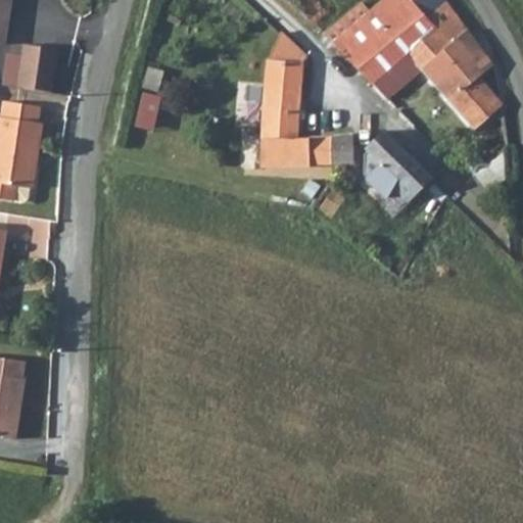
[(0,0),(0,39),(6,41),(12,0),(0,0)]
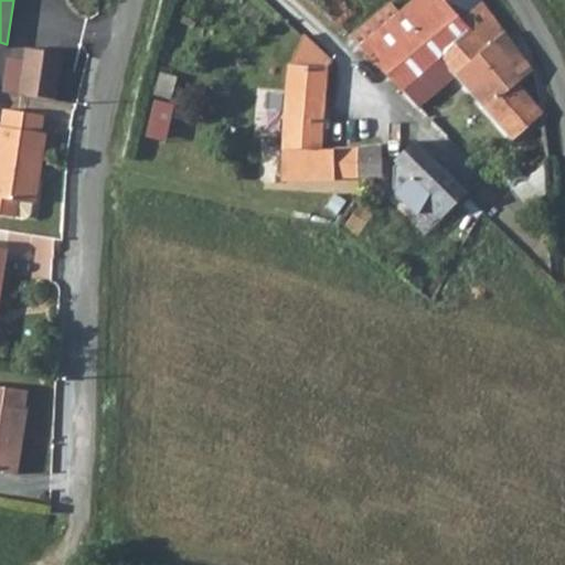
[(460,20),(479,1),(478,0),(411,0),(398,10),(418,34),(427,28),(446,51),(470,30),(460,20)]
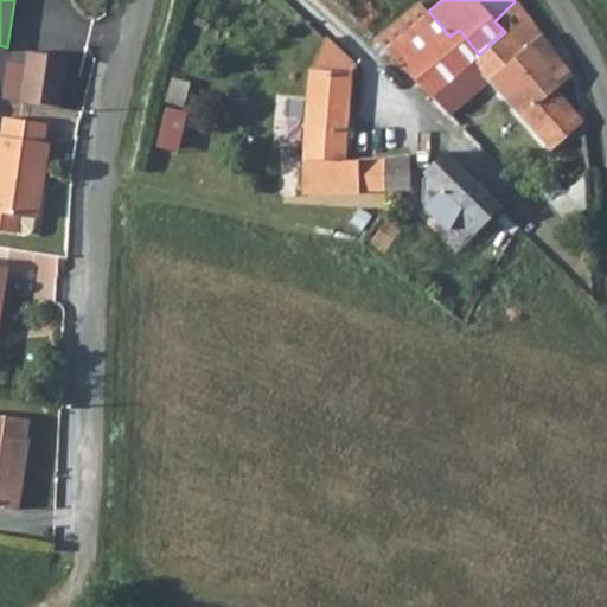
[(472,61),(474,62),(544,144),(579,121),(579,117),(554,87),(570,72),(515,1),(494,21),(505,32),(479,55),(472,61)]
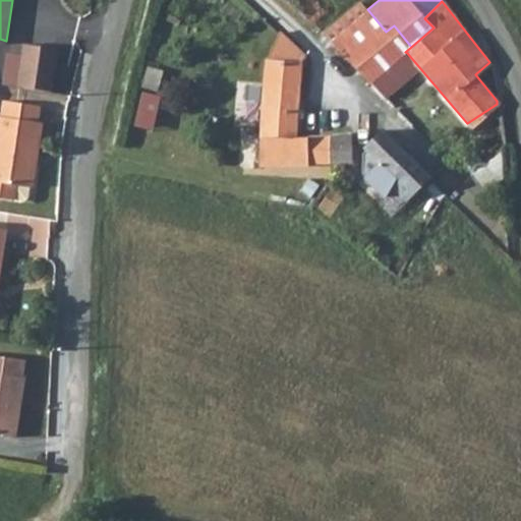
[(370,82),(407,53),(405,52),(411,47),(394,25),(386,32),(367,9),(361,2),(323,34),(370,82)]
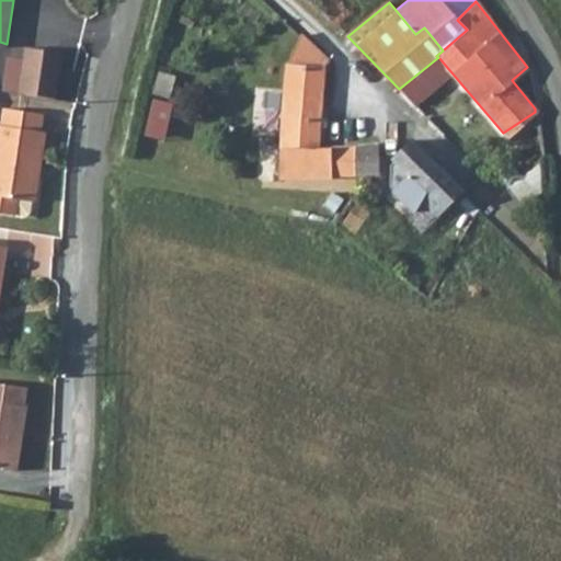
[(328,65),(331,61),(300,33),(288,57),(286,87),(325,95),(328,65)]
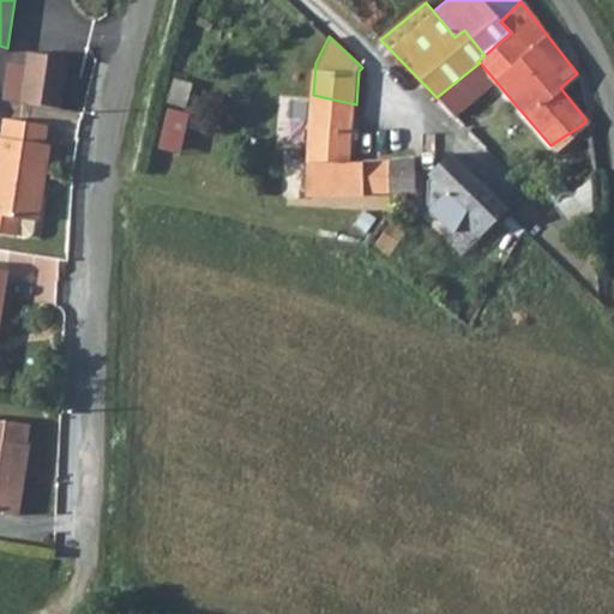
[(34,52),(24,102),(61,108),(71,59),(34,52)]
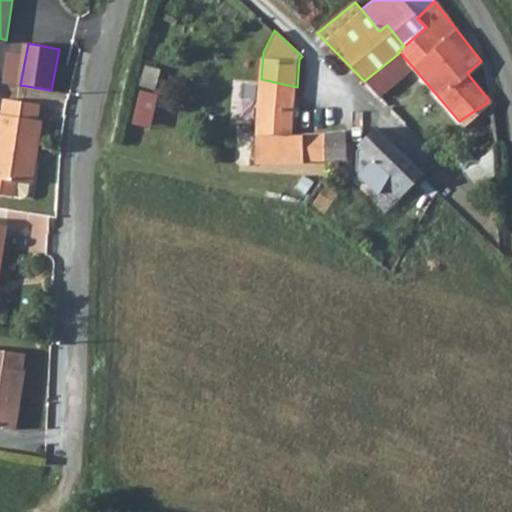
[(320,179),(334,158),(335,134),(294,135),(297,87),(261,79),(256,164),(304,161),(304,158),(316,159),(309,170),(320,179)]
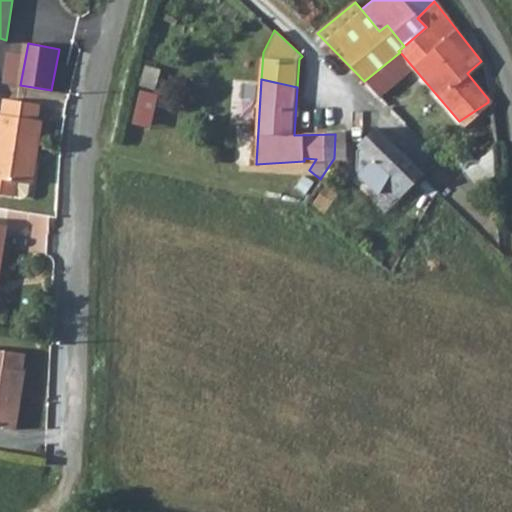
[(0,114),(0,193),(26,198),(29,184),(34,159),(39,159),(45,123),(40,122),(43,105),(7,98),(3,115),(0,114)]
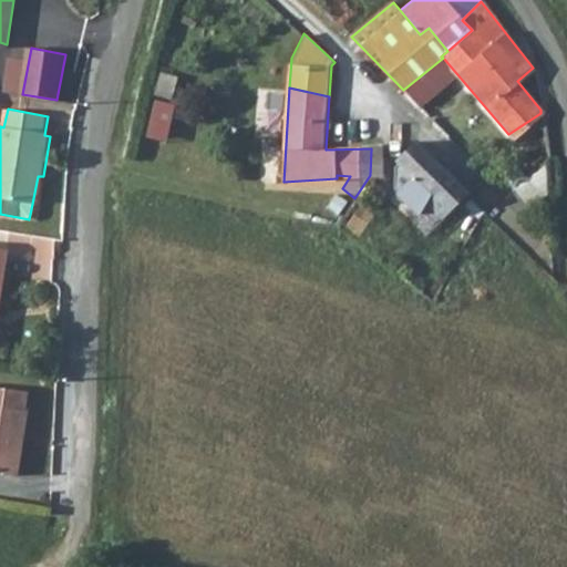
[(445,218),(468,194),(416,142),(400,160),(414,174),(398,192),(419,212),(426,199),(445,218)]
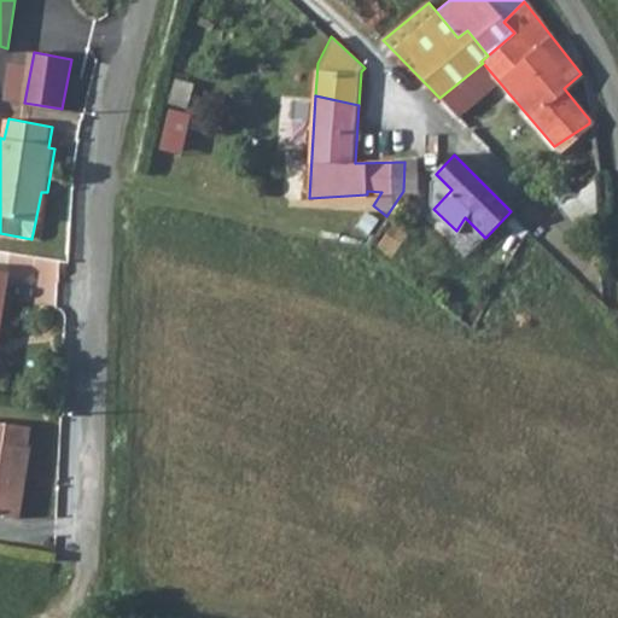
[(419,162),(404,162),(403,191),(418,191),(419,162)]
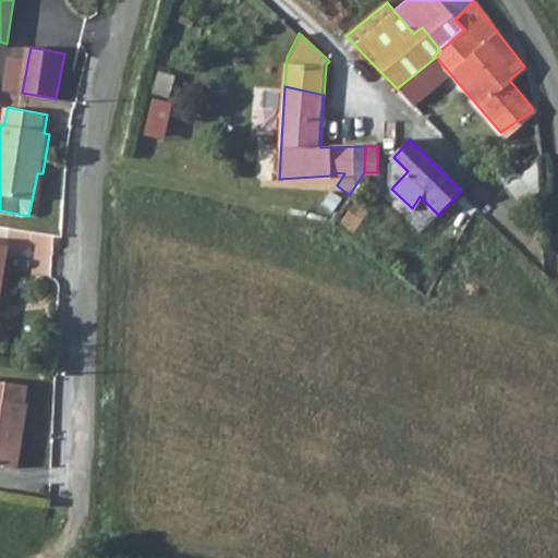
[(32,201),(38,201),(43,173),(37,173),(32,201)]
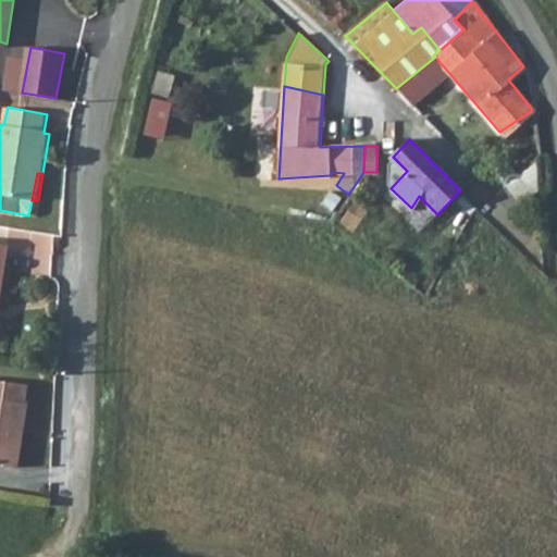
[(0,462),(14,466),(24,385),(0,381),(0,462)]
